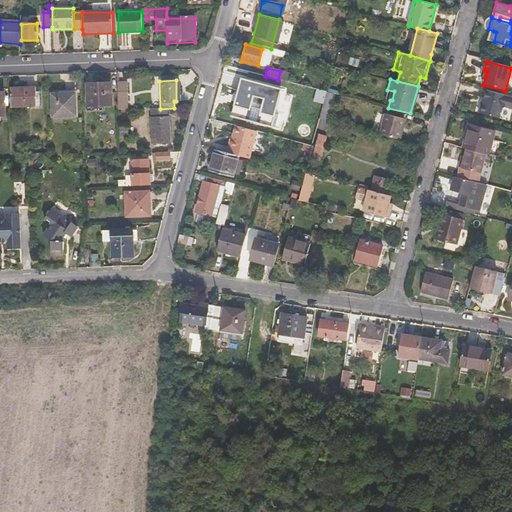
[(250,80),(245,100),(270,106),(275,86),(250,80)]
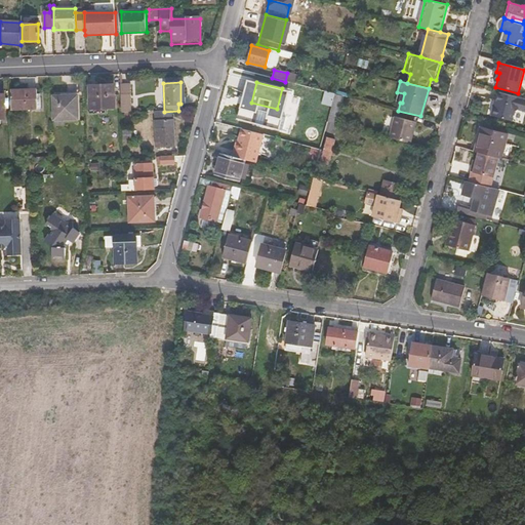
[(120,84),(121,105),(130,105),(129,84),(120,84)]
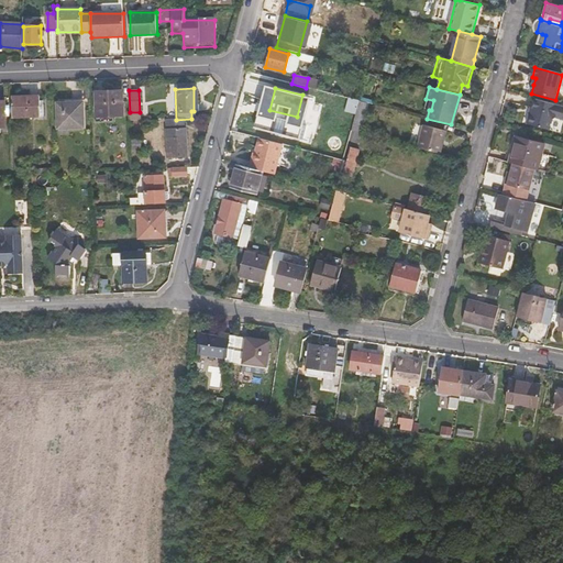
[(96,92),(96,118),(123,117),(122,91),(96,92)]
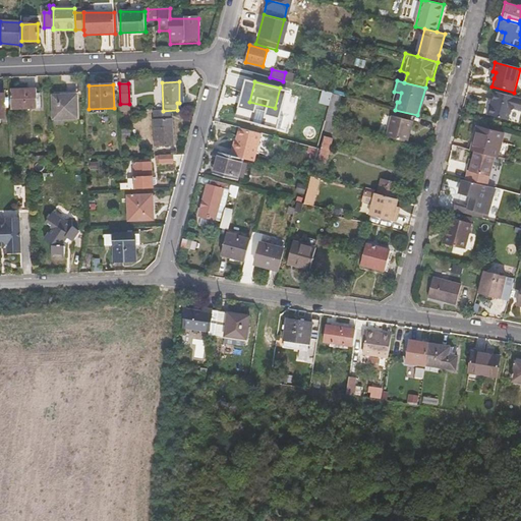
[(10,94),(11,108),(11,110),(37,109),(37,90),(10,91),(10,94)]
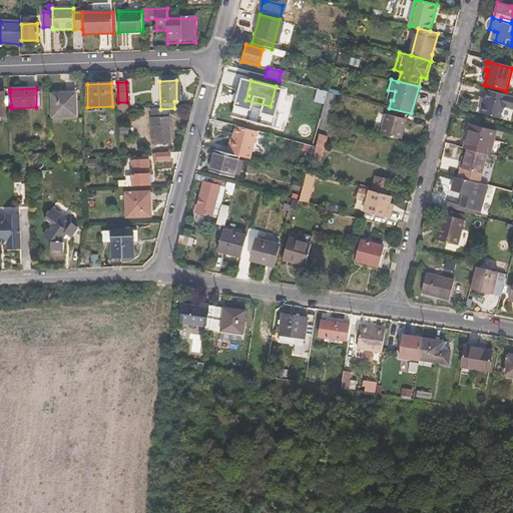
[(388,90),(386,99),(391,100),(393,100),(395,91),(388,90)]
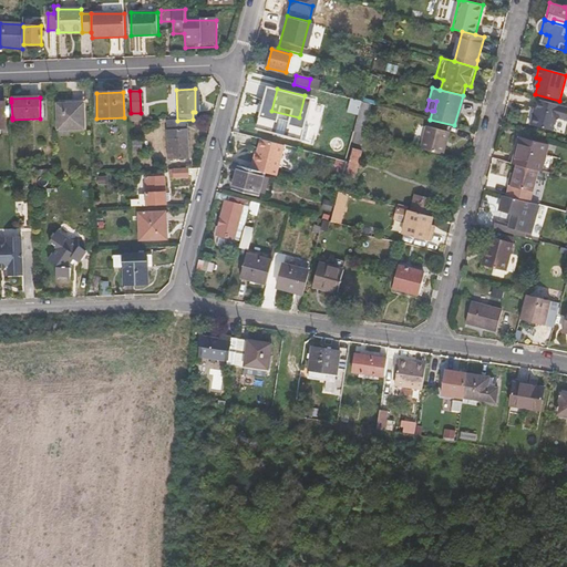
[(566,132),(566,109),(542,102),(539,111),(533,110),(528,125),(566,136),(566,132)]
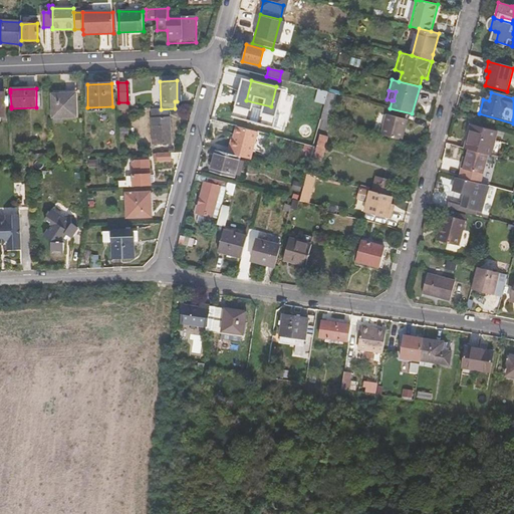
[(330,93),(324,117),(329,118),(336,95),(330,93)]
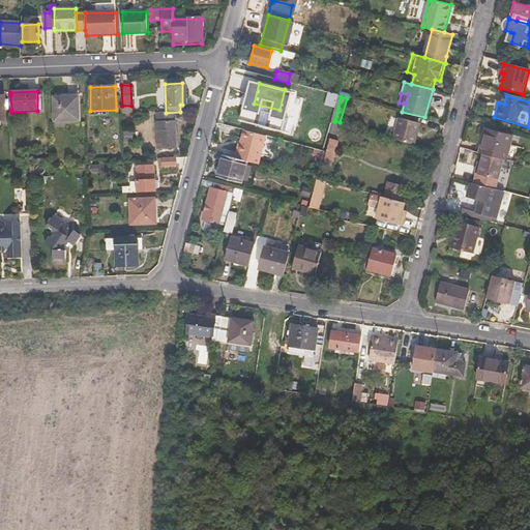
[(54,99),(55,122),(78,122),(77,98),(54,99)]
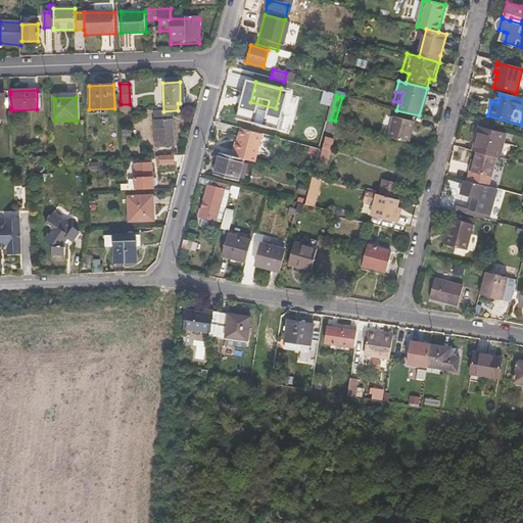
[(250,102),(247,115),(272,123),(276,108),(250,102)]
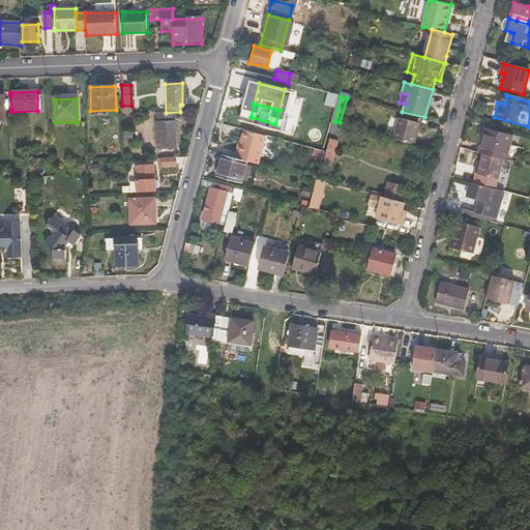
[(398,118),(392,139),(413,144),(419,123),(398,118)]
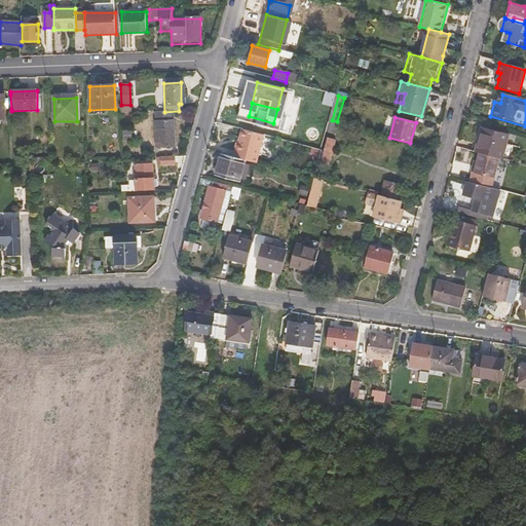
[(156,121),(157,147),(158,147),(158,157),(175,157),(175,120),(156,121)]
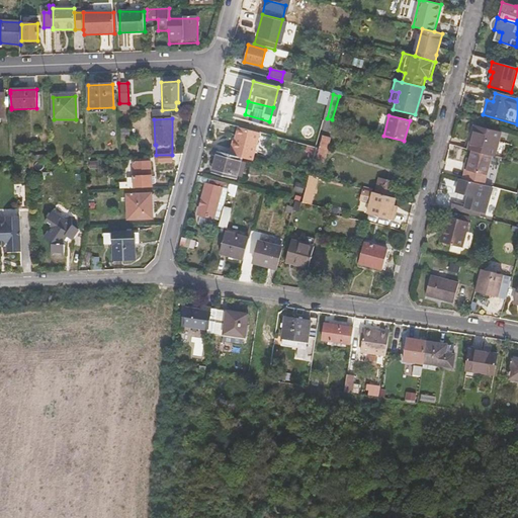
[(239,127),(235,142),(233,142),(231,151),(242,154),(254,157),(261,134),(239,127)]
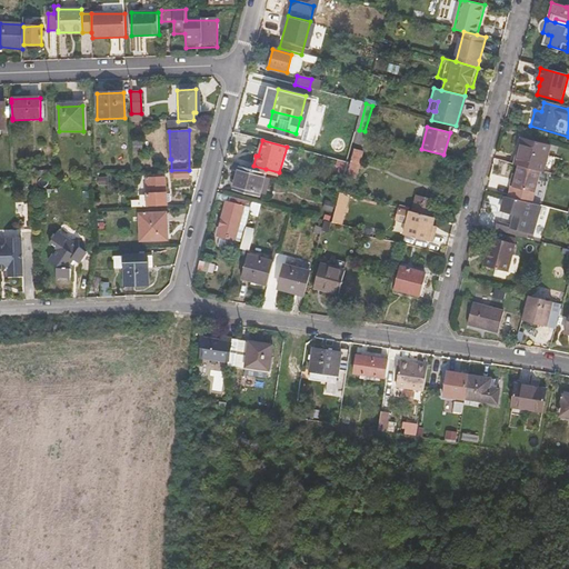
[(133,141),(133,153),(143,152),(143,141),(133,141)]
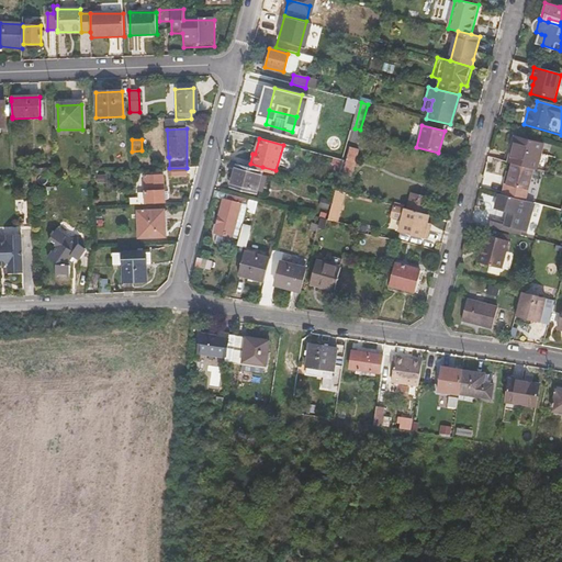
[(517,139),(509,164),(515,165),(532,170),(537,171),(543,147),(517,139)]
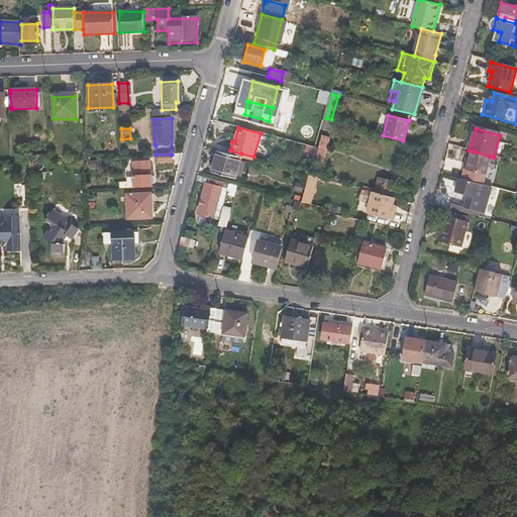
[(316,147),(313,159),(324,162),(330,136),(322,134),(320,144),(317,143),(316,147)]
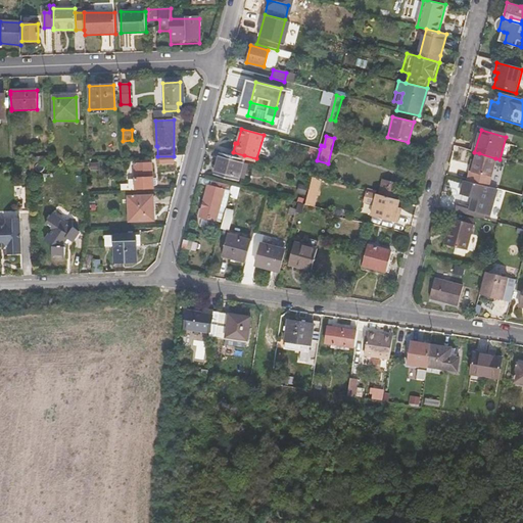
[(308,146),(302,175),(313,177),(317,160),(320,149),(308,146)]
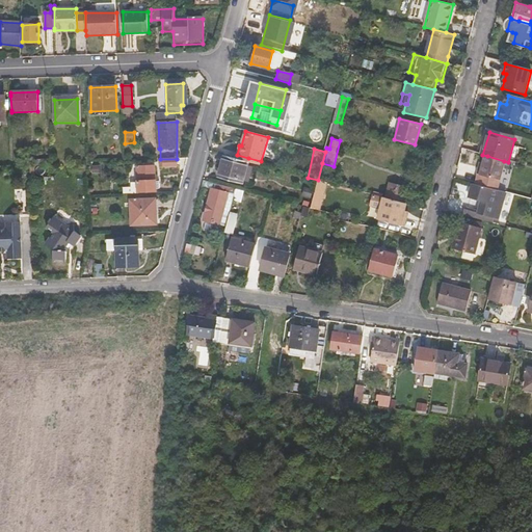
[(237,155),(236,159),(246,162),(253,163),(260,165),(261,161),(248,158),(237,155)]
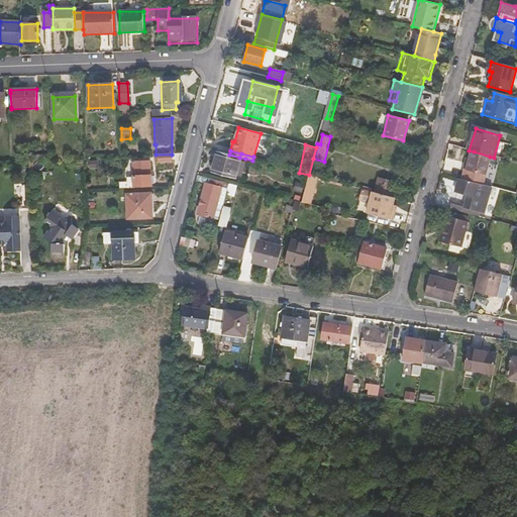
[(217,151),(211,174),(234,180),(234,176),(240,178),(244,164),(239,162),(239,158),(229,154),(217,151)]
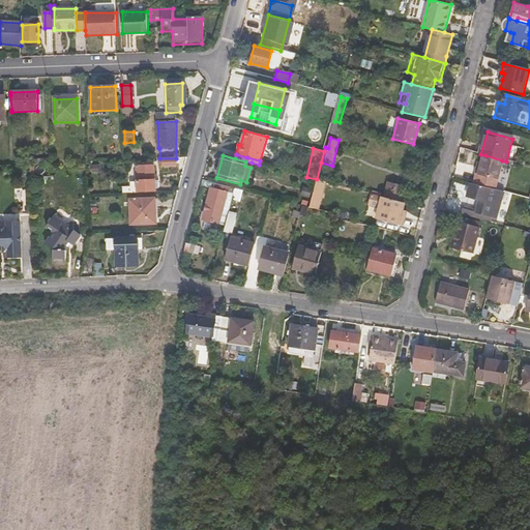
[(486,155),(479,175),(477,174),(474,185),(495,190),(502,160),(486,155)]
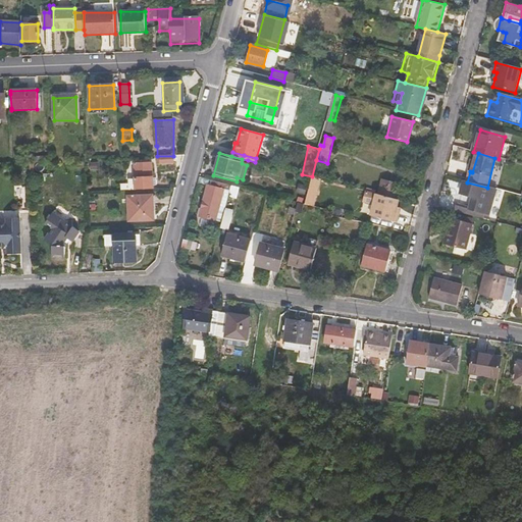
[(156,156),(156,164),(173,163),(173,156),(157,156),(156,156)]
